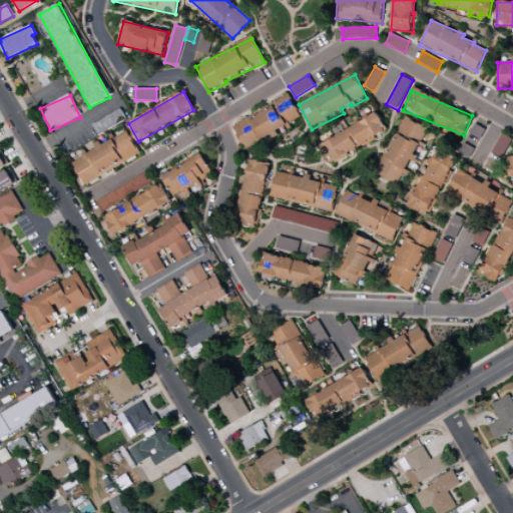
[(232,125),(245,149),(278,133),(277,129),(300,117),(290,96),(232,125)]
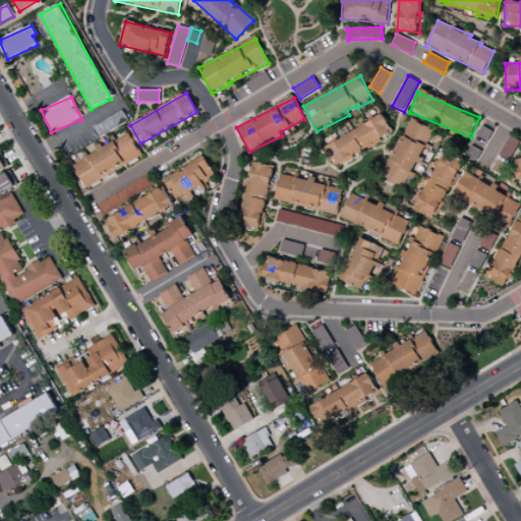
[(325,146),(335,166),(394,135),(384,115),(325,146)]
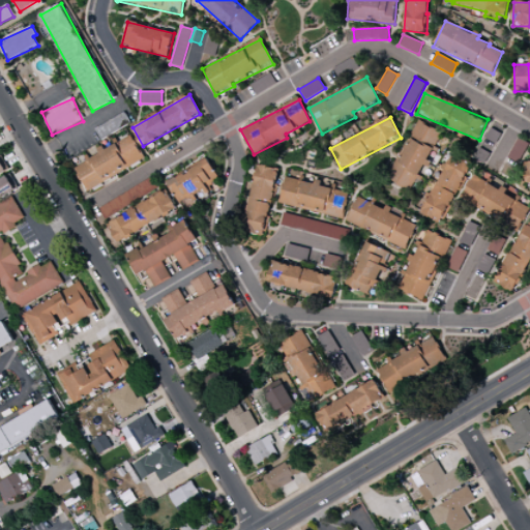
[(388,180),(410,190),(414,180),(418,182),(429,160),(427,159),(434,145),(435,145),(441,133),(417,121),(388,180)]
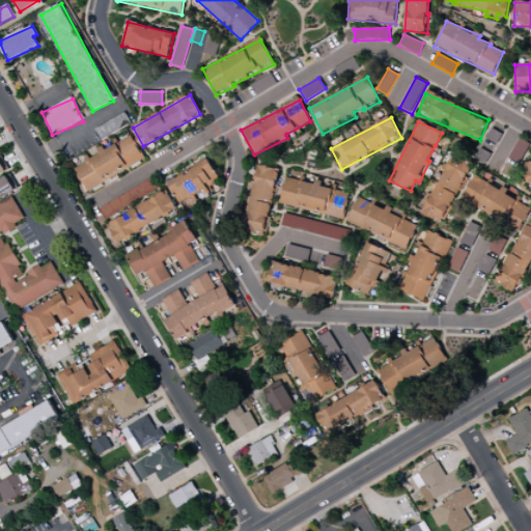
[(502,134),(492,129),(485,140),(496,146),(502,134)]
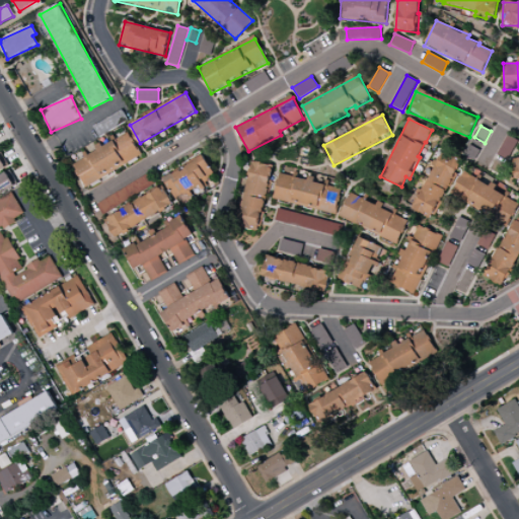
[(73,164),(85,187),(141,157),(129,133),(99,148),(100,150),(73,164)]
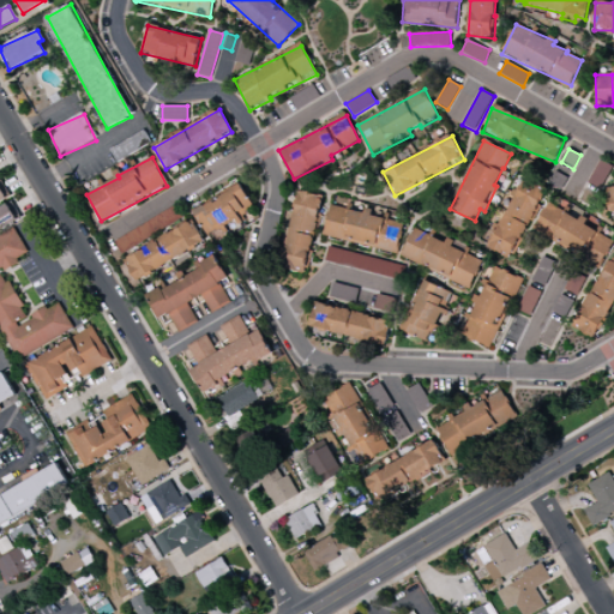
[(601,160),(588,182),(601,190),(613,167),(601,160)]
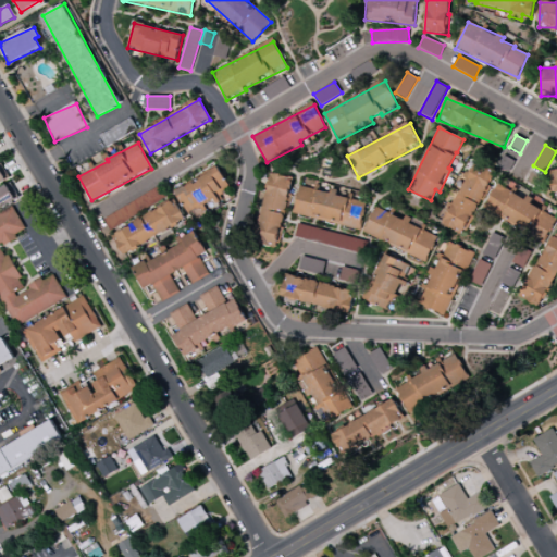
[(460,234),(496,176),(477,164),(442,222),(460,234)]
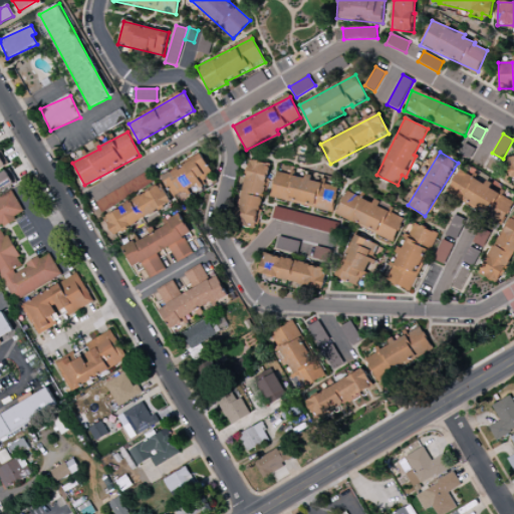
[(0,172),(9,168),(3,154),(0,155),(0,172)]
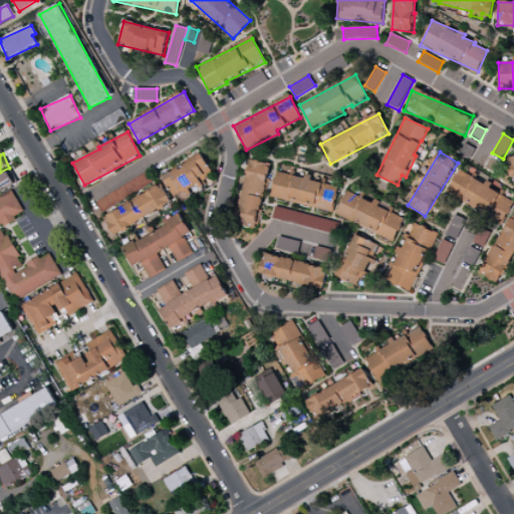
[(174,199),(203,183),(203,181),(213,175),(202,155),(162,177),(174,199)]
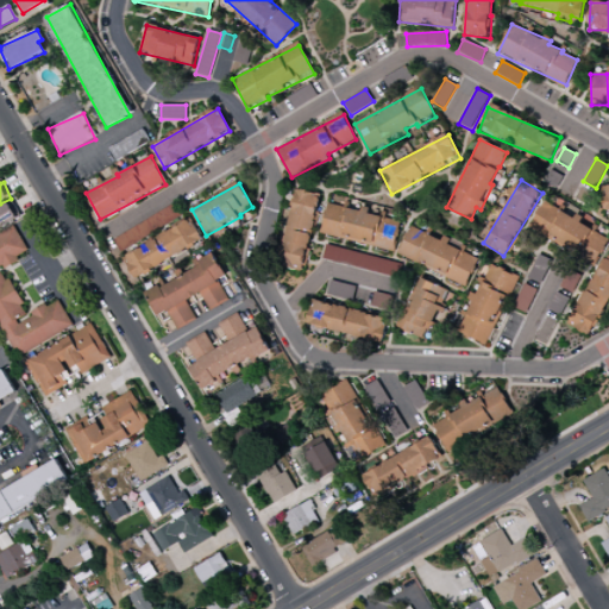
[(322,196),(297,189),(278,264),(303,270),(322,196)]
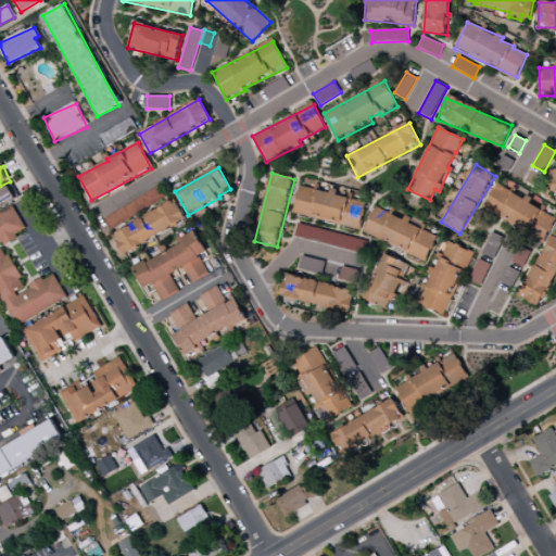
[(482,210),(544,241),(555,218),(541,212),(542,210),(529,203),(530,201),(496,184),(482,210)]
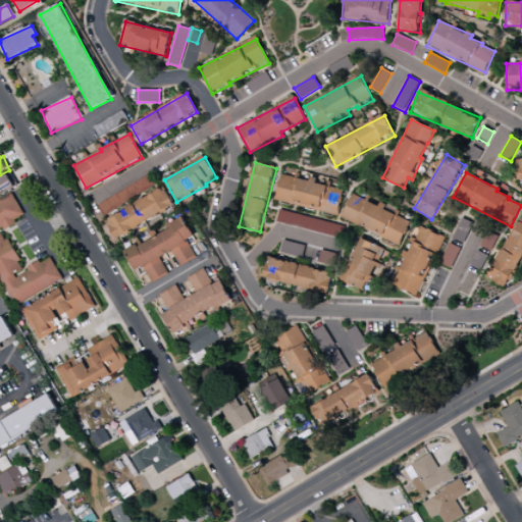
[(0,196),(18,188),(11,173),(0,177),(0,196)]
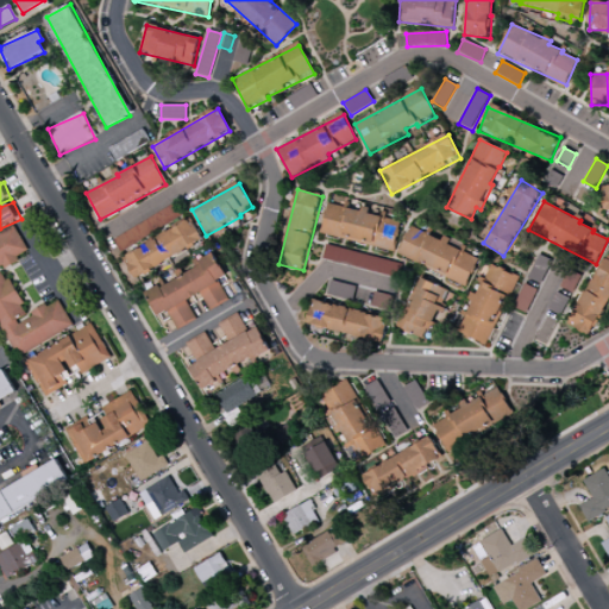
[(320,233),(393,252),(401,223),(383,218),(368,213),(328,202),(320,233)]
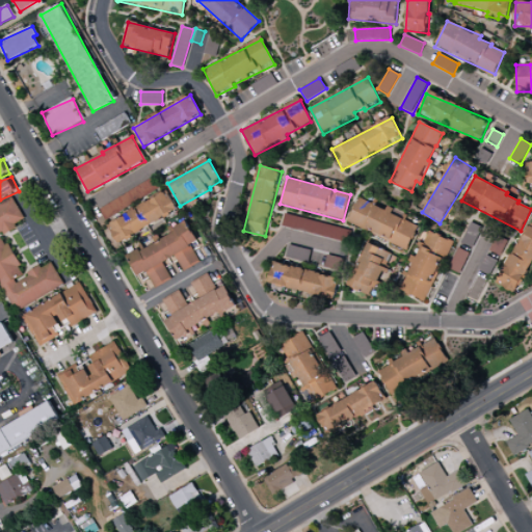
[(99,209),(106,220),(157,189),(151,179),(99,209)]
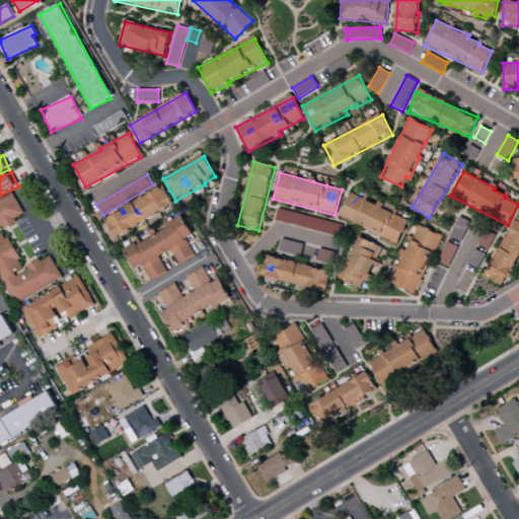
[(104,215),(113,234),(173,209),(165,190),(104,215)]
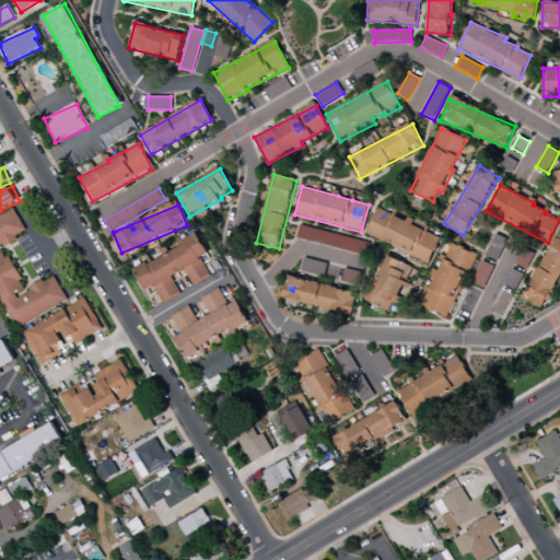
[(429,263),(440,238),(424,232),(410,225),(411,223),(376,208),(365,235),(429,263)]
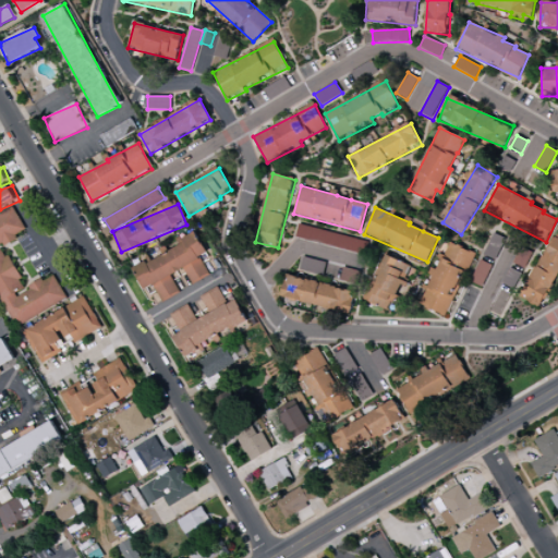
[(0,215),(0,298),(13,326),(67,300),(53,274),(24,289),(3,246),(17,239),(14,233),(24,229),(14,209),(0,215)]
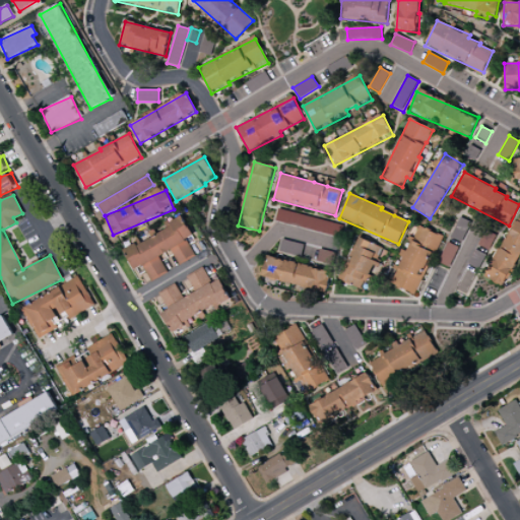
[(278,209),(275,221),(339,237),(342,224),(278,209)]
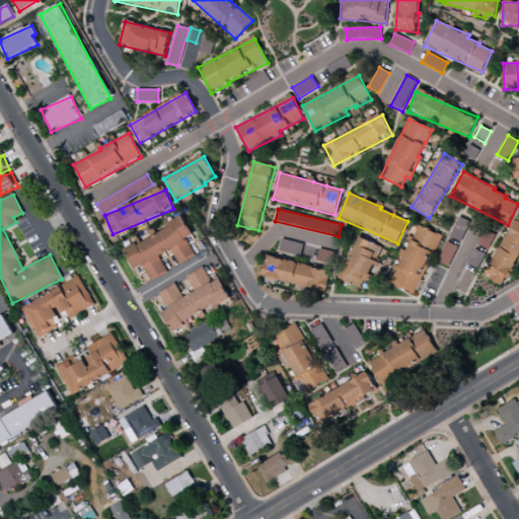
[(459,242),(469,221),(459,217),(449,237),(459,242)]
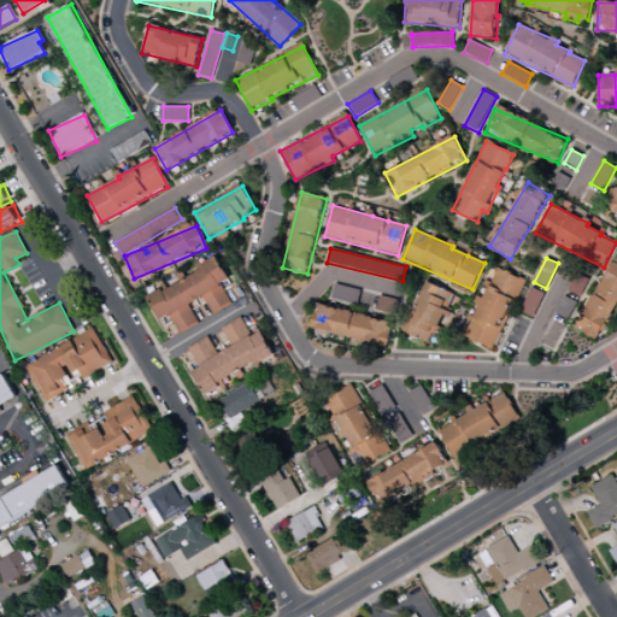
[(178,333),(198,323),(188,305),(204,298),(211,313),(231,304),(221,283),(228,280),(218,260),(147,295),(159,321),(170,316),(178,333)]
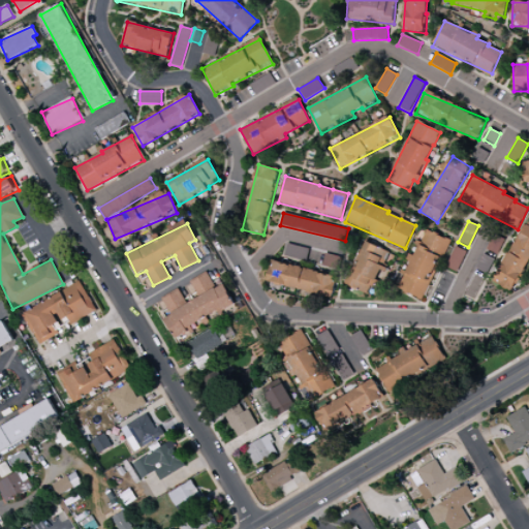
[(424,299),(449,240),(425,229),(410,262),(410,261),(405,273),(399,270),(393,285),(424,299)]
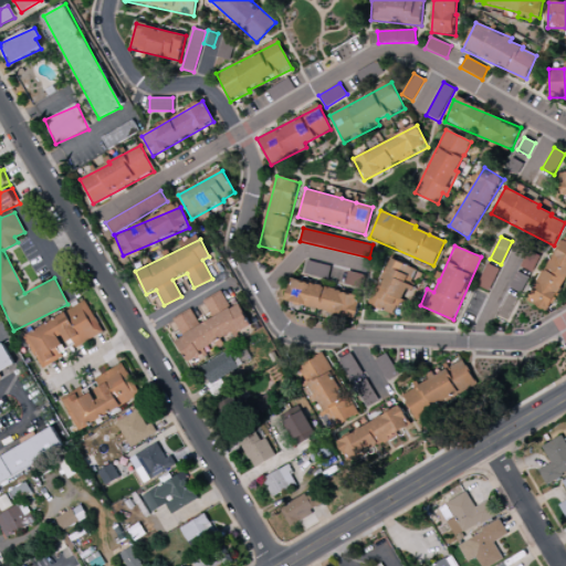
[(533,273),(540,257),(527,251),(521,266),(533,273)]
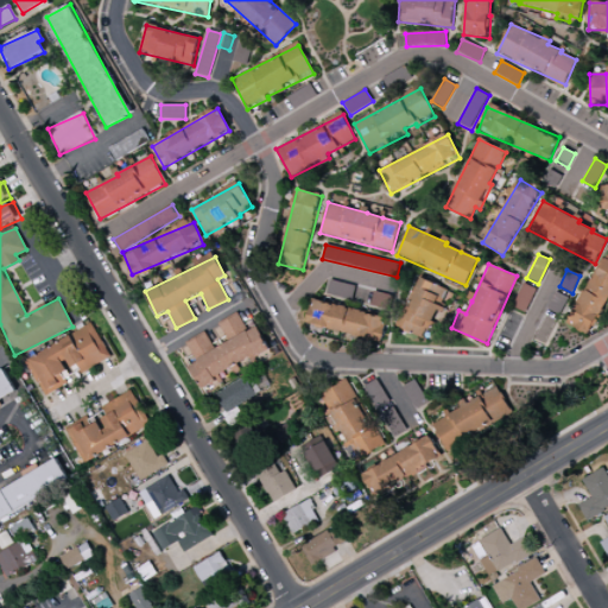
[(424,340),(448,291),(420,278),(398,328),(424,340)]
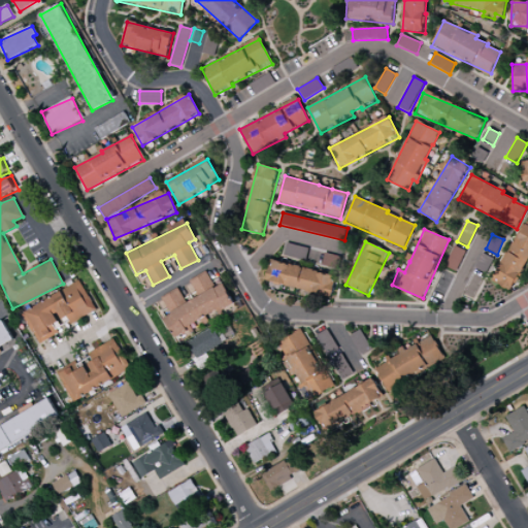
[(284,256),(305,262),(309,249),(287,243),(284,256)]
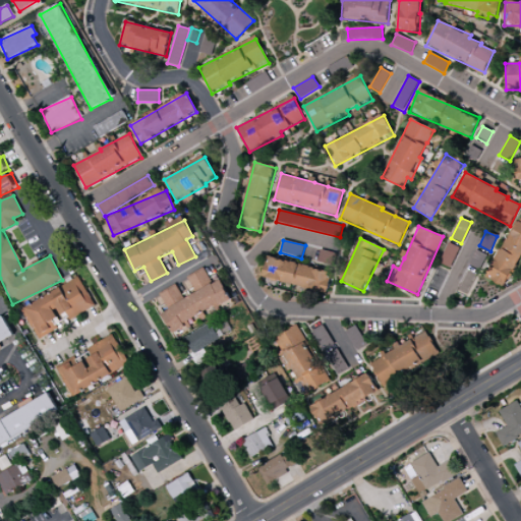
[(459,247),(449,243),(440,264),(451,268),(459,247)]
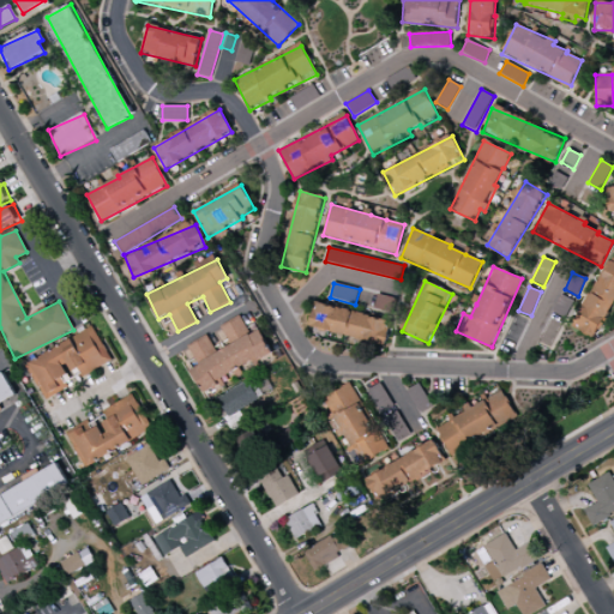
[(396,299),(377,295),(374,313),(392,315),(396,299)]
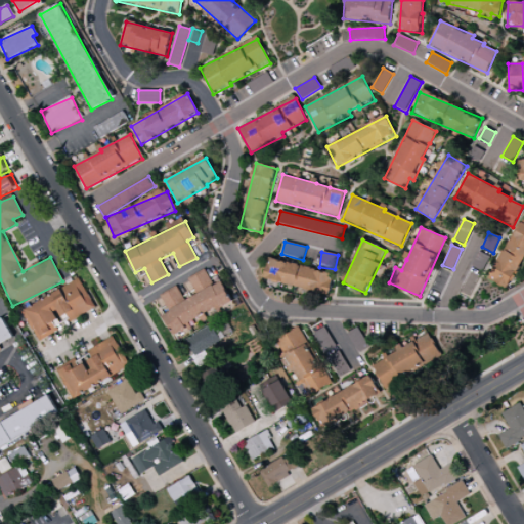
[(489,257),(479,252),(460,293),(470,298),(489,257)]
